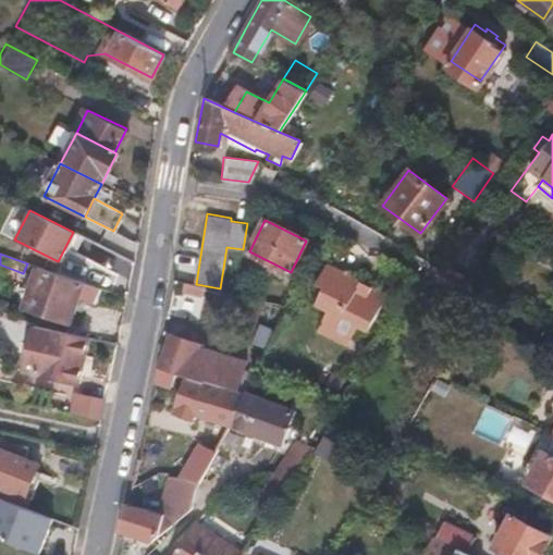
[(355,292),(359,282),(324,266),(315,285),(322,290),(314,306),(326,311),(315,333),(346,348),(357,327),(368,332),(385,295),(369,287),(365,296),(355,292)]
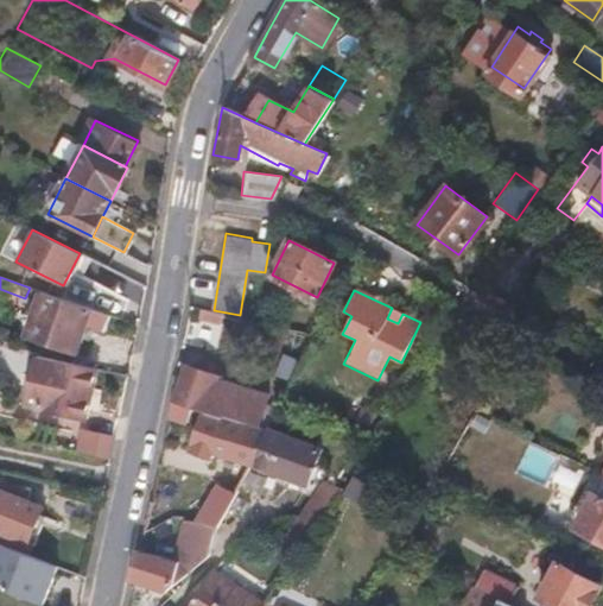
[(105,330),(110,315),(87,308),(40,291),(24,336),(75,353),(86,323),(105,330)]
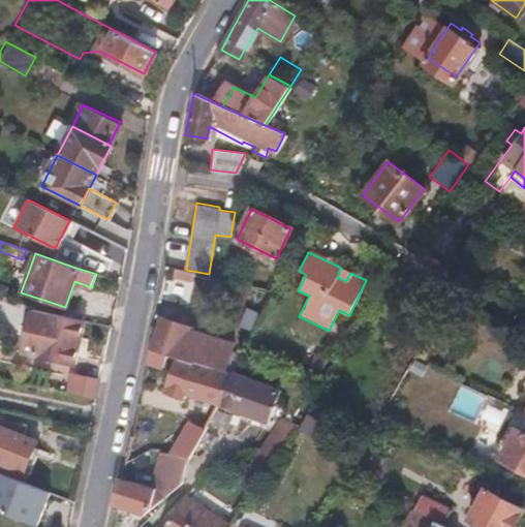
[(84,319),(33,308),(23,354),(74,365),(84,319)]
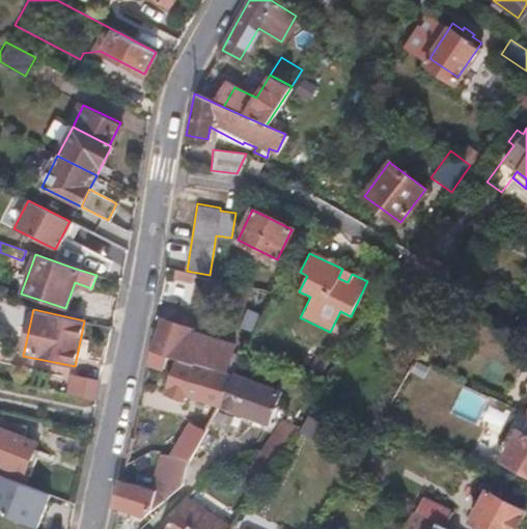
[(164,321),(154,351),(178,358),(227,371),(232,353),(234,345),(202,336),(203,334),(164,321)]
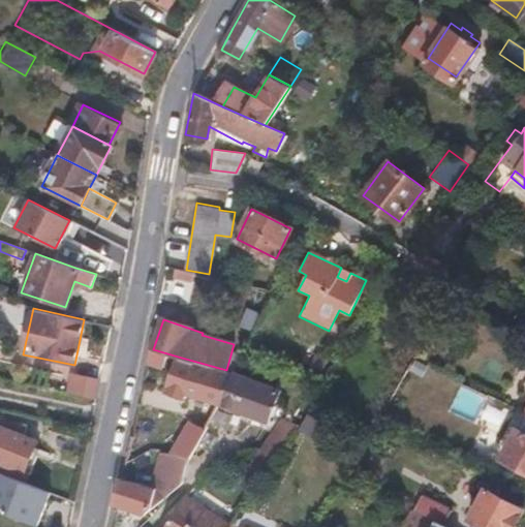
[(146,362),(173,370),(178,357),(153,349),(148,348),(146,362)]
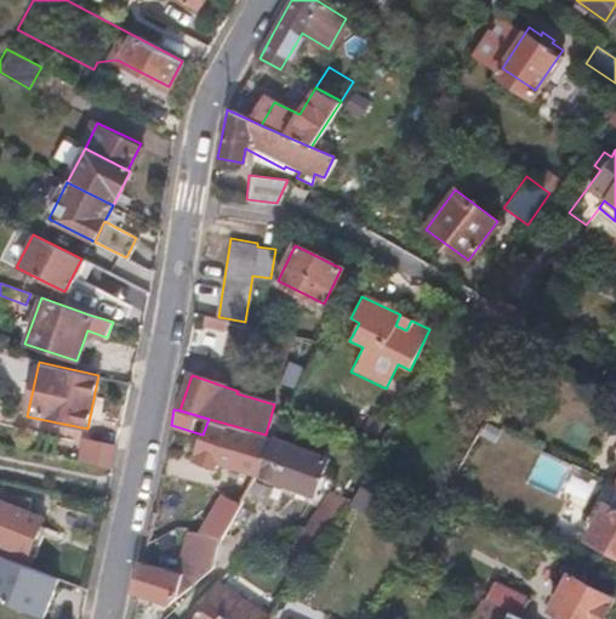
[(266,435),(275,437),(285,418),(272,413),(266,435)]
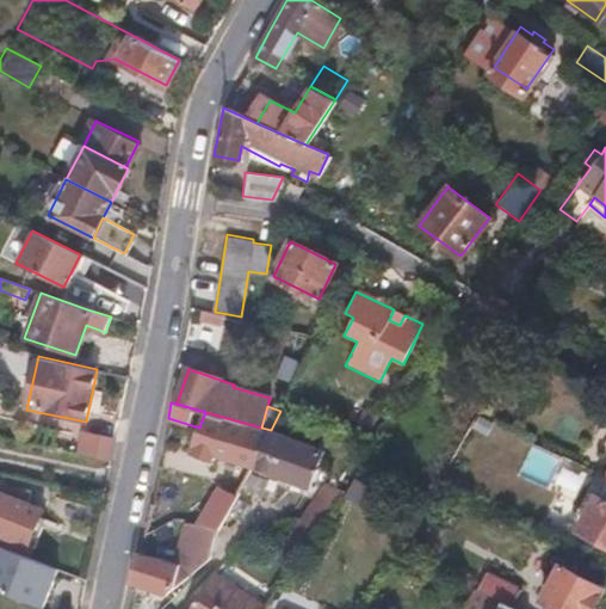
[(251,465),(253,466),(261,428),(205,412),(199,428),(191,453),(210,459),(212,453),(251,465)]
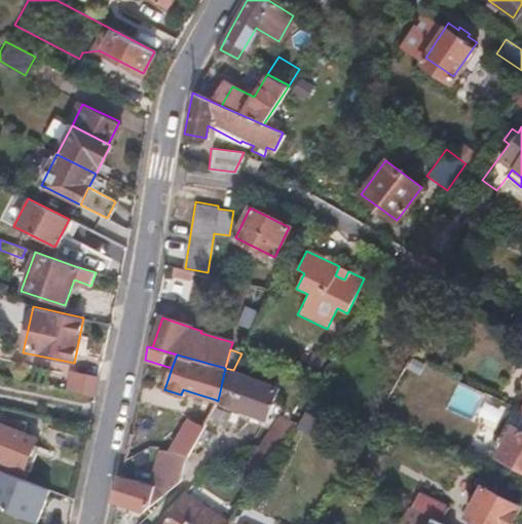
[(225,368),(218,401),(265,419),(277,387),(233,370),(225,368)]
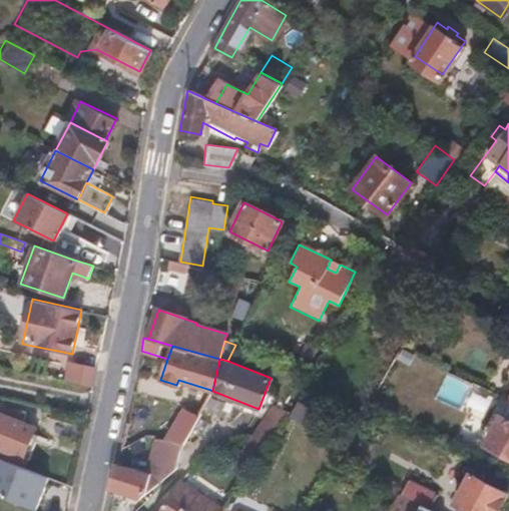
[(64,381),(88,386),(92,368),(69,362),(64,381)]
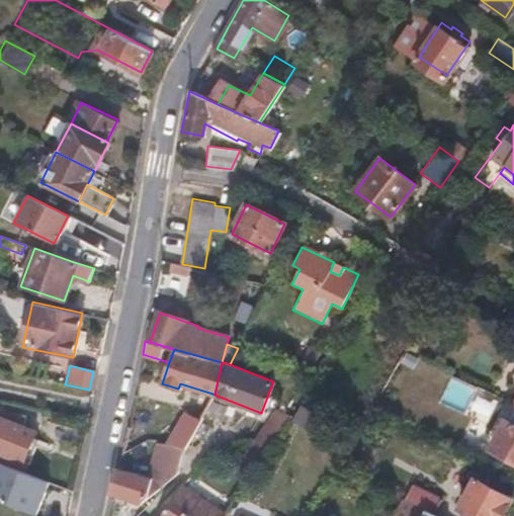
[(485,439),(494,443),(513,405),(513,403),(505,399),(485,439)]
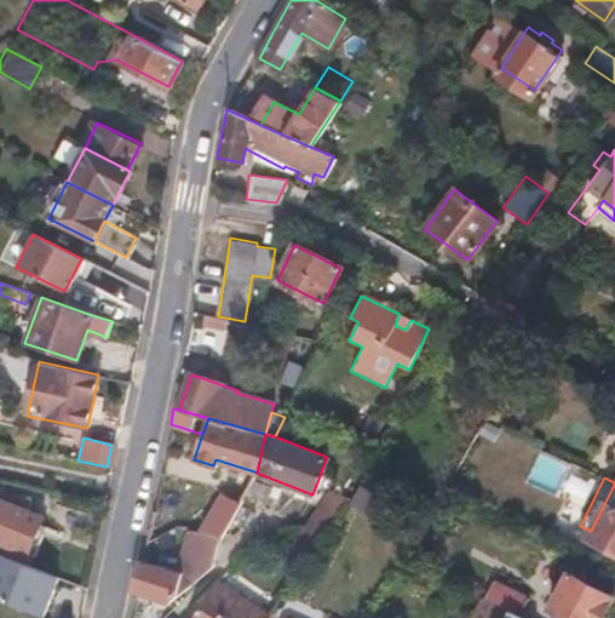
[(614,485),(591,531),(587,538),(614,553),(614,485)]
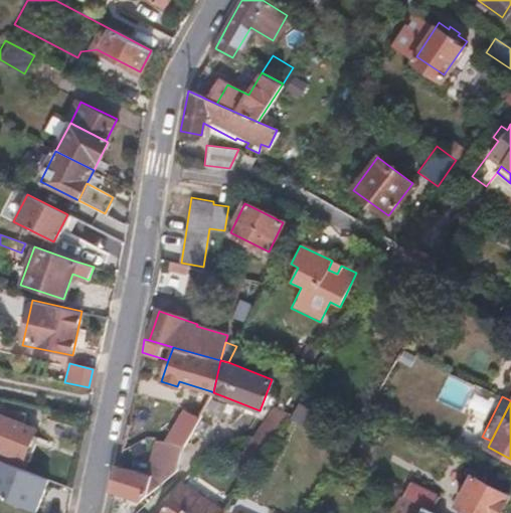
[(165,442),(183,446),(200,411),(185,403),(165,442)]
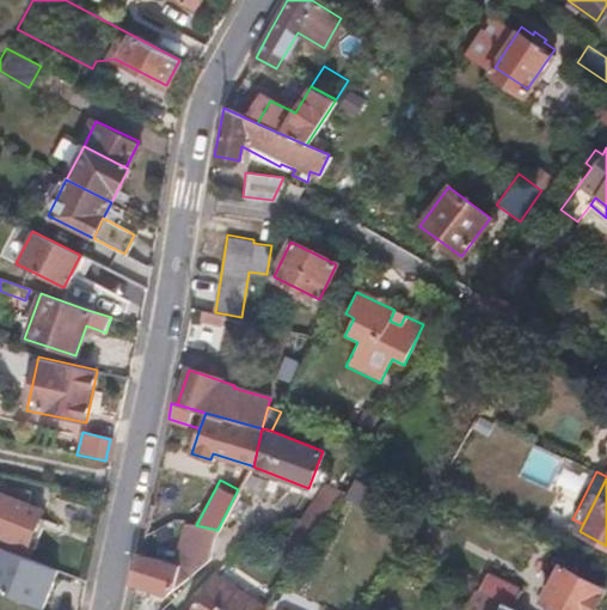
[(360,505),(368,488),(353,480),(344,495),(360,505)]
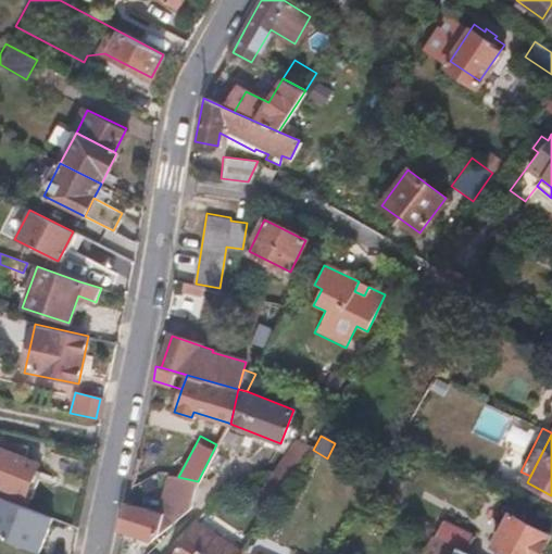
[(0,440),(0,486),(25,495),(38,463),(23,456),(25,450),(0,440)]
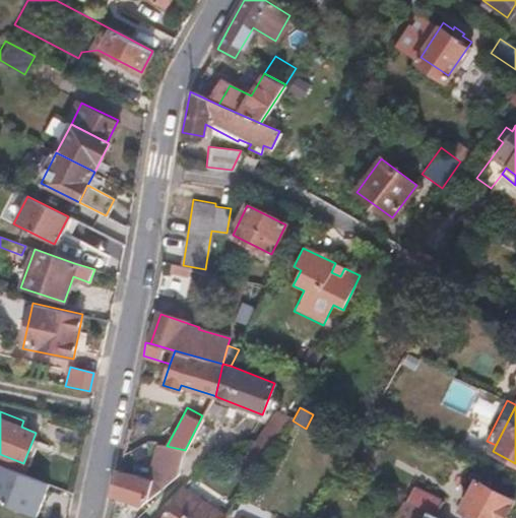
[(240,461),(254,471),(291,416),(274,411),(240,461)]
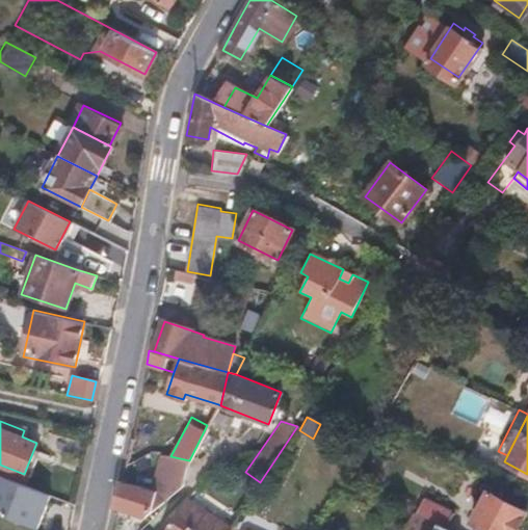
[(325,427),(320,424),(313,439),(318,441),(325,427)]
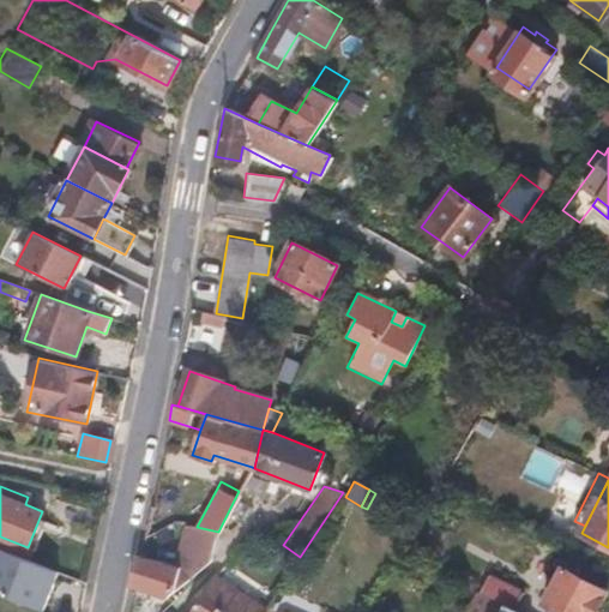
[(205,564),(218,532),(197,527),(187,525),(174,565),(139,558),(137,557),(130,585),(133,586),(166,597),(168,595),(205,564)]
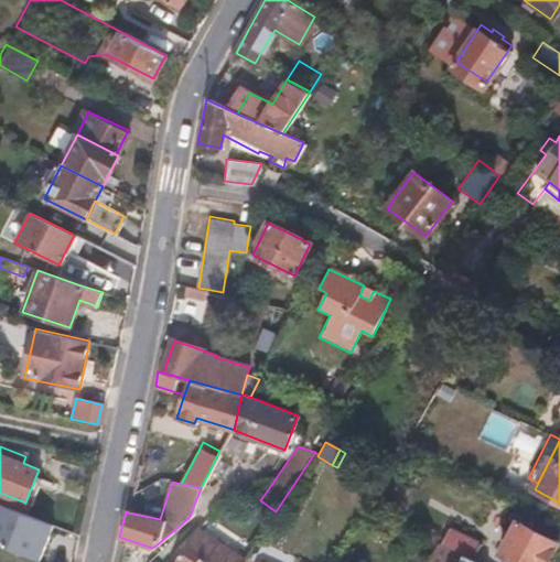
[(51,525),(0,505),(0,539),(6,541),(3,547),(38,560),(51,525)]
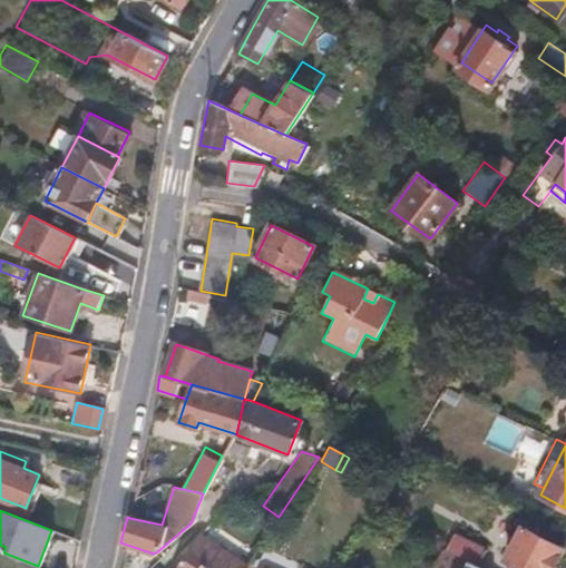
[(521,527),(505,558),(523,567),(553,567),(564,548),(521,527)]
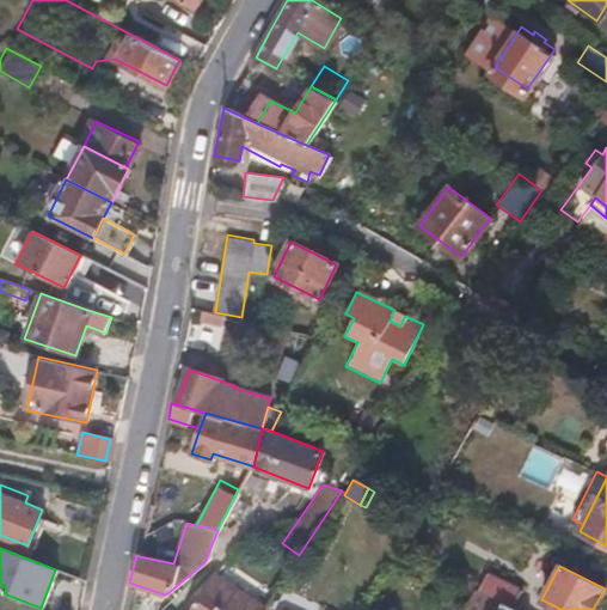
[(190,609),(262,609),(265,607),(215,573),(190,609)]
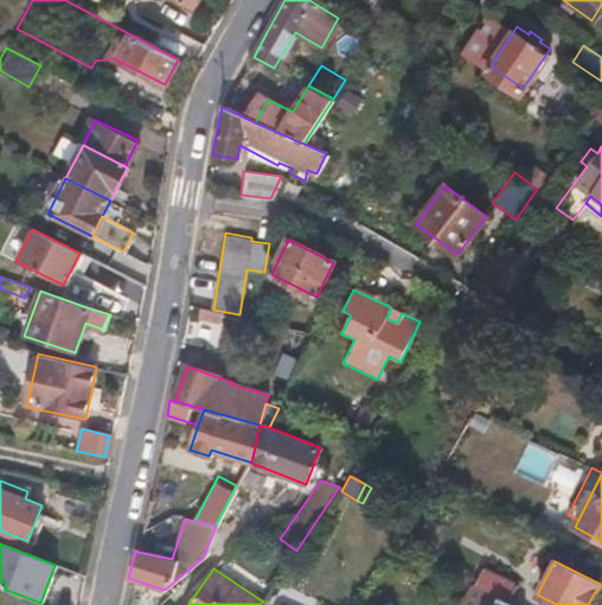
[(482,568),(473,585),(499,598),(508,603),(517,586),(482,568)]
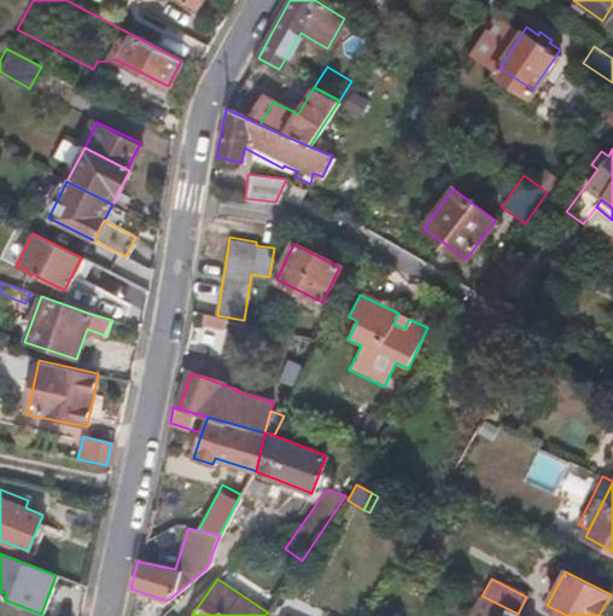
[(466,615),(503,615),(506,614),(508,609),(482,596),(478,593),(466,615)]
